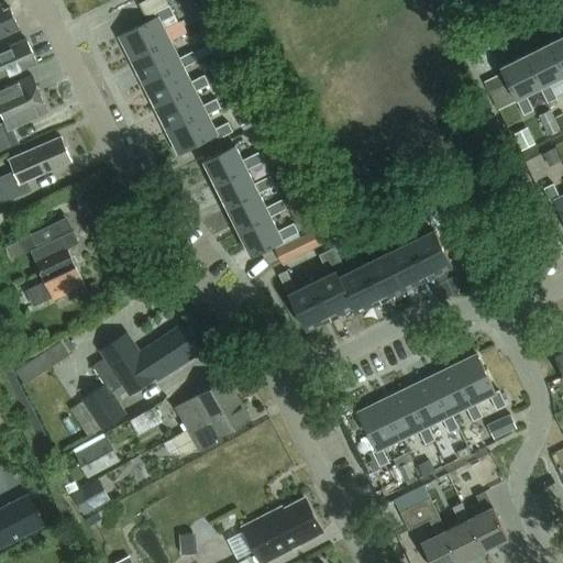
[(132,58),(170,39),(187,31),(181,20),(165,28),(162,21),(175,14),(168,1),(167,0),(145,0),(139,3),(147,21),(120,34),(132,58)]
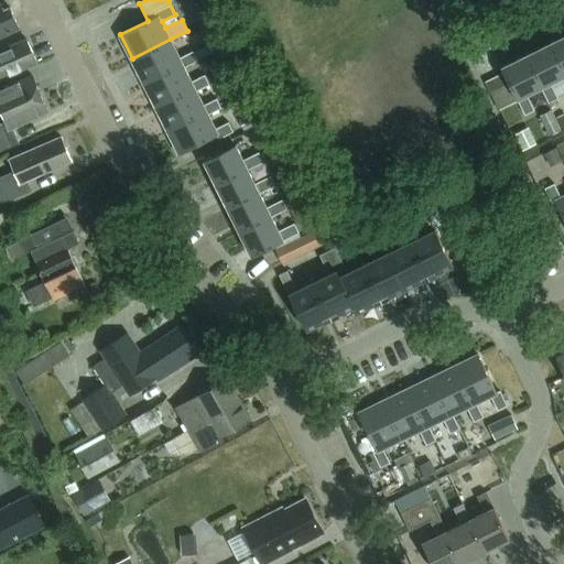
[(0,35),(19,26),(9,8),(3,10),(1,6),(0,6),(0,35)]
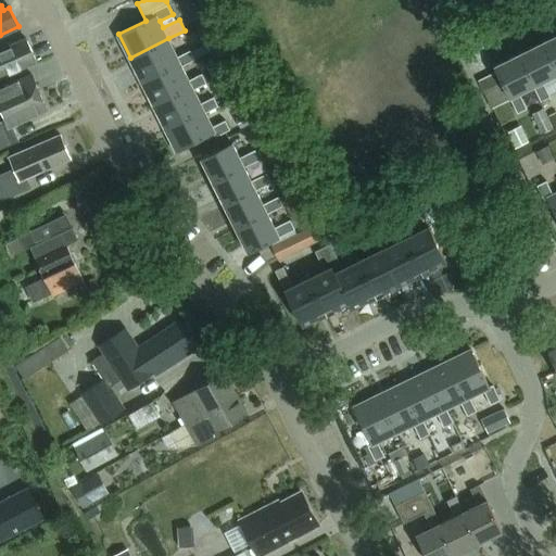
[(555,35),(542,42),(555,72),(555,35)]
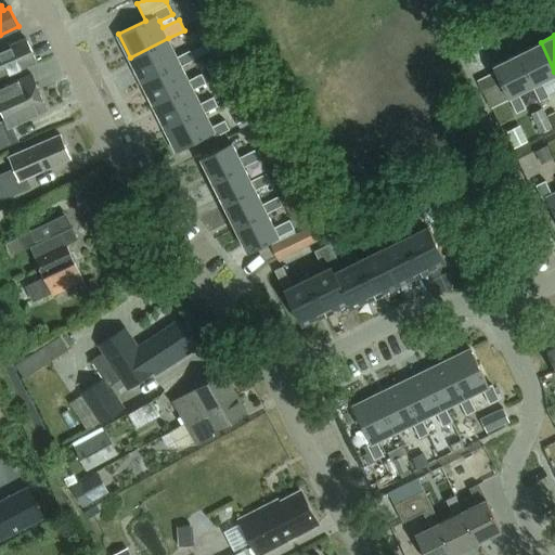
[(0,76),(38,61),(27,37),(0,48),(0,76)]
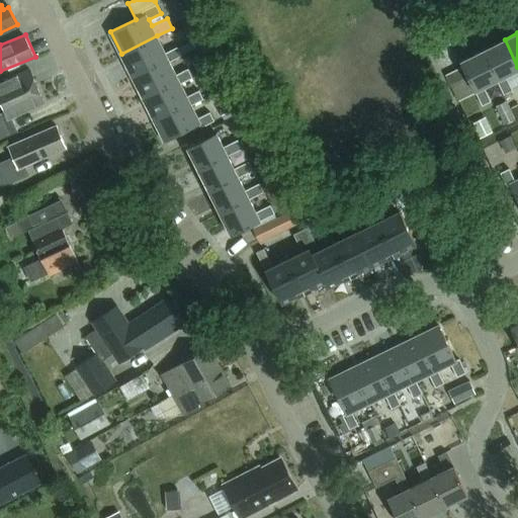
[(168,58),(170,62),(200,46),(196,36),(165,53),(157,35),(121,54),(133,76),(168,58)]
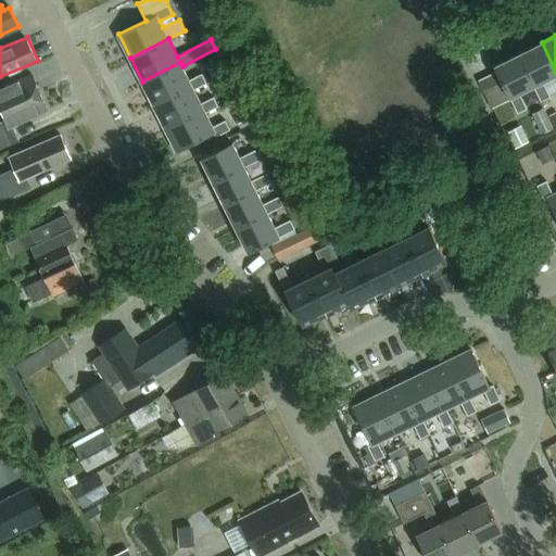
[(555,72),(542,42),(518,54),(533,85),(542,101),(551,96),(543,80),(555,74),(555,72)]
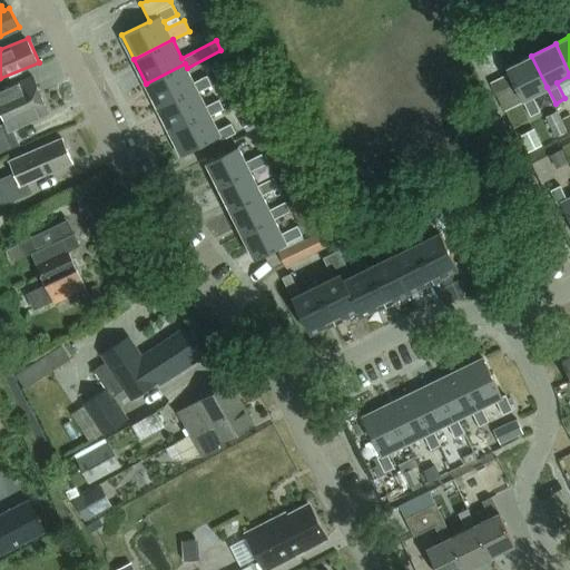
[(502,77),(498,79),(511,105),(523,99),(531,116),(541,110),(533,95),(547,87),(531,56),(500,71),(502,77)]
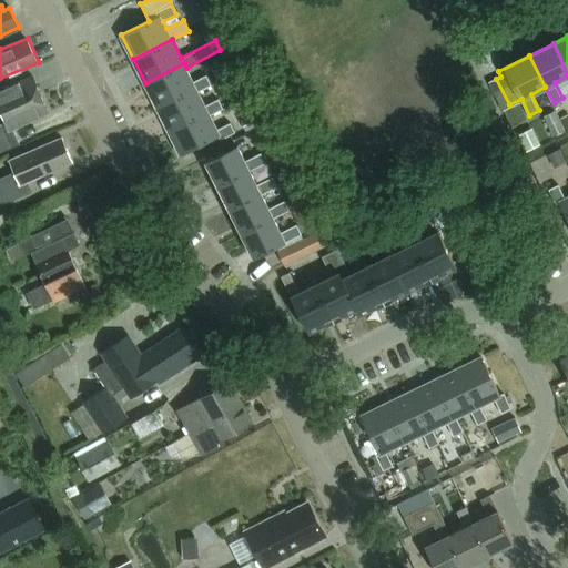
[(184,63),(145,83),(158,108),(196,88),(198,91),(212,84),(206,74),(193,81),(186,68),(184,63)]
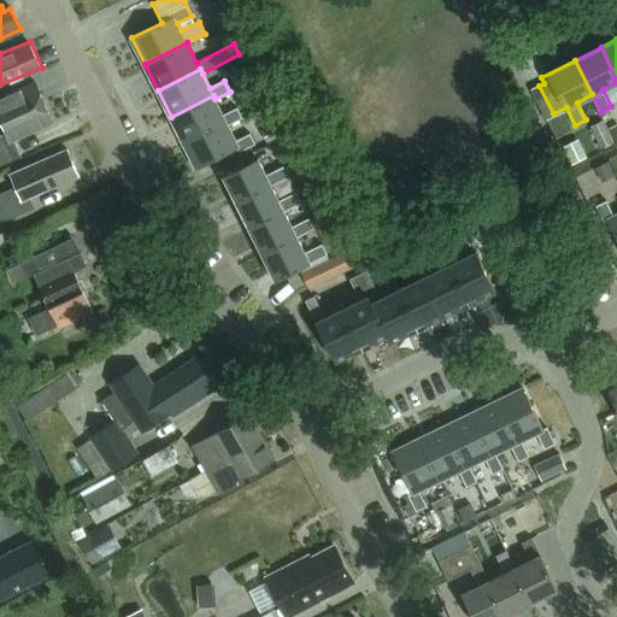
[(0,113),(3,121),(45,101),(36,82),(0,98),(0,113)]
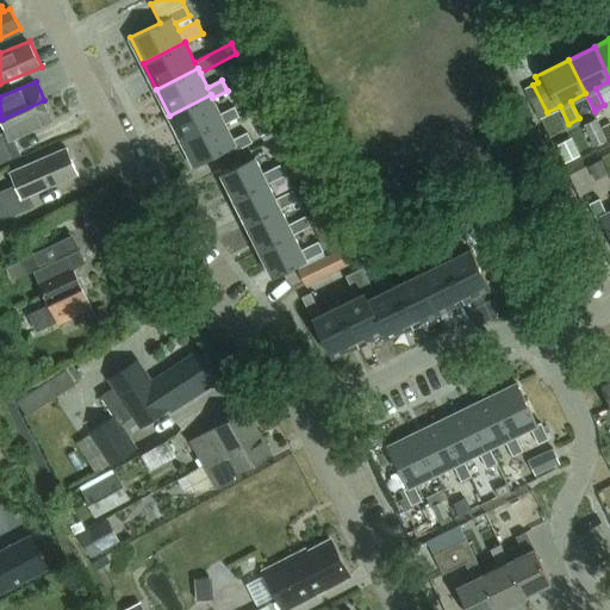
[(211,94),(169,116),(181,141),(224,119),(225,123),(241,116),(235,106),(221,113),(212,98),(211,94)]
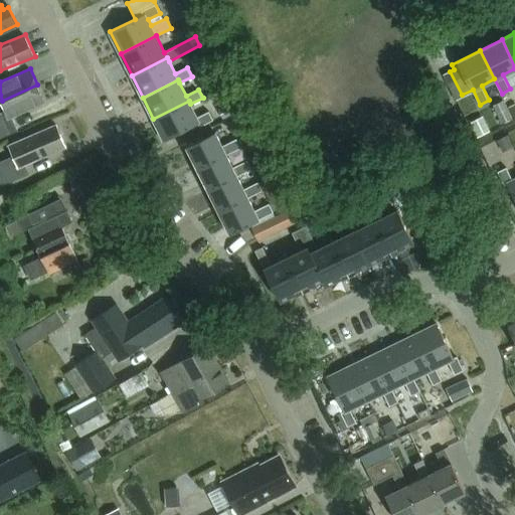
[(11,116),(44,101),(37,84),(2,101),(7,111),(0,114),(0,138),(17,131),(11,116)]
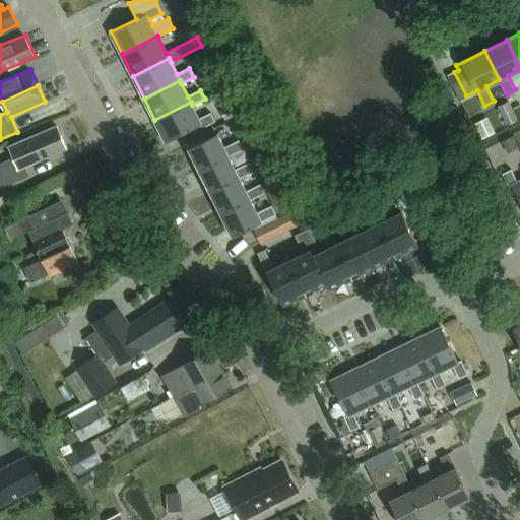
[(191,102),(154,120),(166,141),(200,124),(202,127),(215,121),(211,112),(198,118),(192,105),(191,102)]
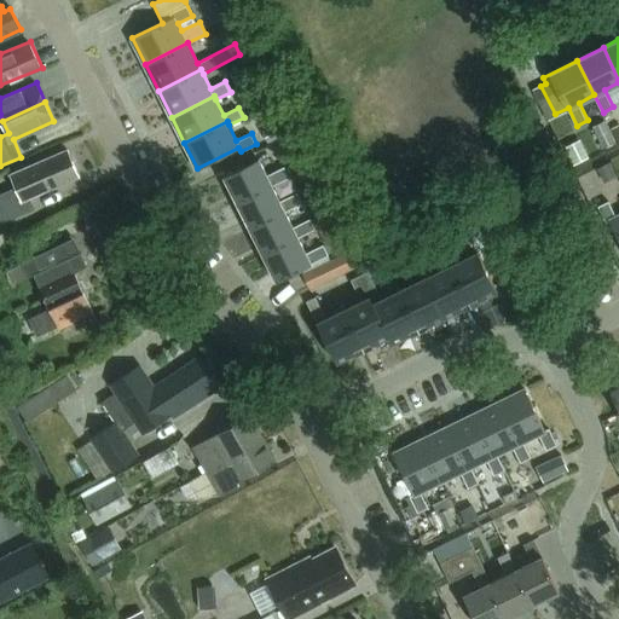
[(593,127),(603,148),(615,142),(605,121),(593,127)]
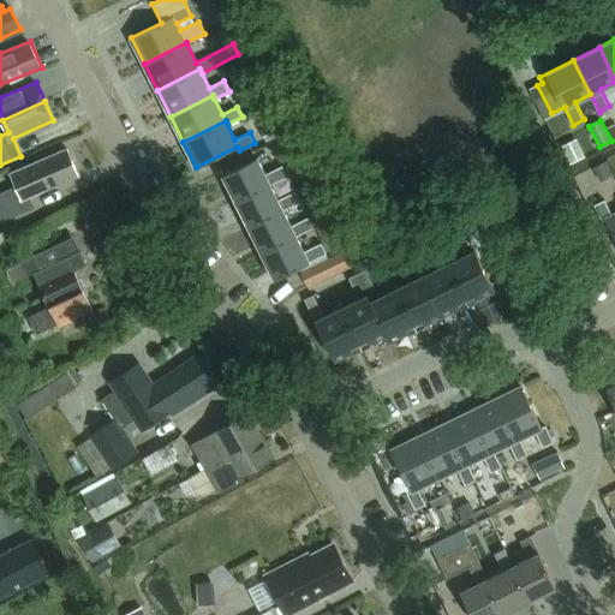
[(79,174),(67,148),(11,173),(17,185),(0,192),(0,221),(36,207),(31,195),(79,174)]
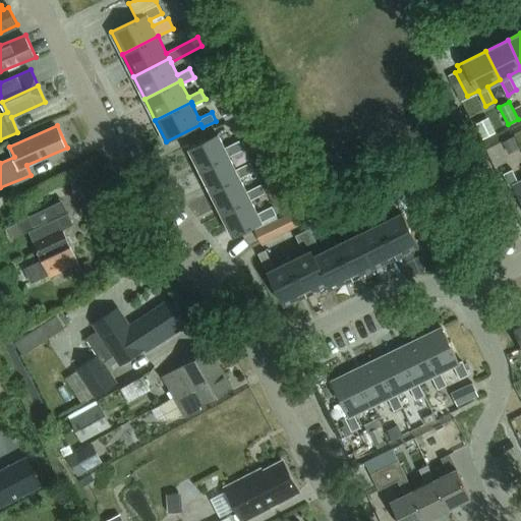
[(261,138),(256,130),(239,138),(243,147),(261,138)]
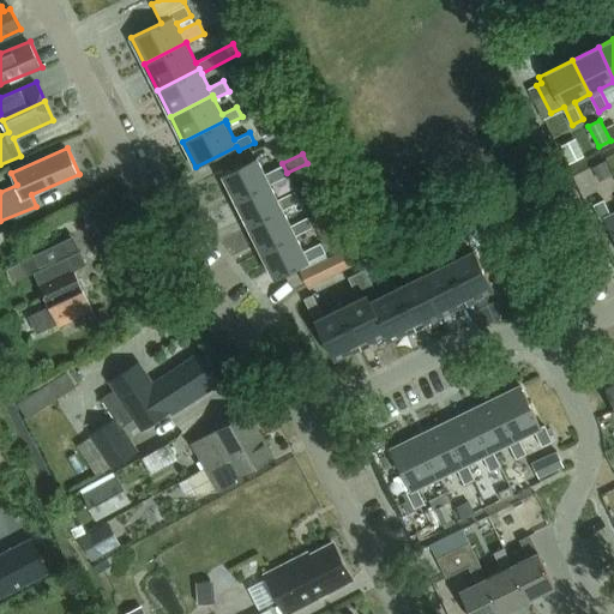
[(257,157),(223,174),(236,200),(270,184),(288,175),(282,164),(265,173),(257,157)]
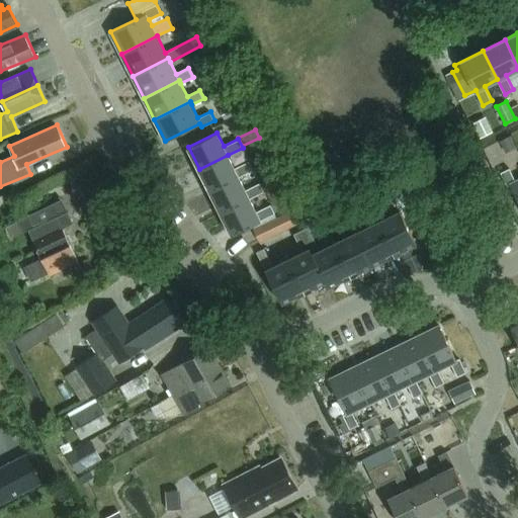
[(515,145),(511,137),(501,141),(505,149),(515,145)]
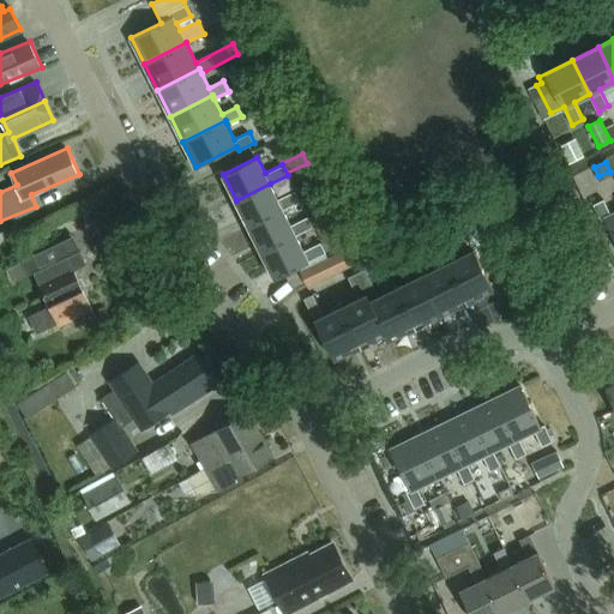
[(270,184),(236,200),(250,227),(283,210),(301,200),(295,191),(278,199),(270,184)]
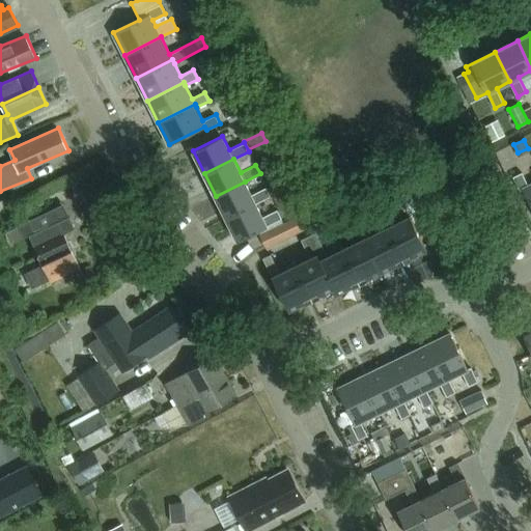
[(523,172),(513,176),(521,191),(524,189),(530,203),(530,184),(529,185),(523,172)]
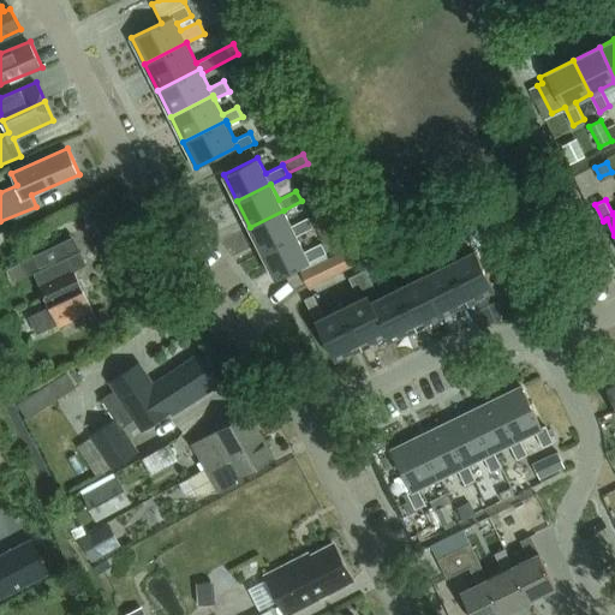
[(284,210),(250,227),(263,252),(297,236),(314,227),(309,216),(292,225),(284,210)]
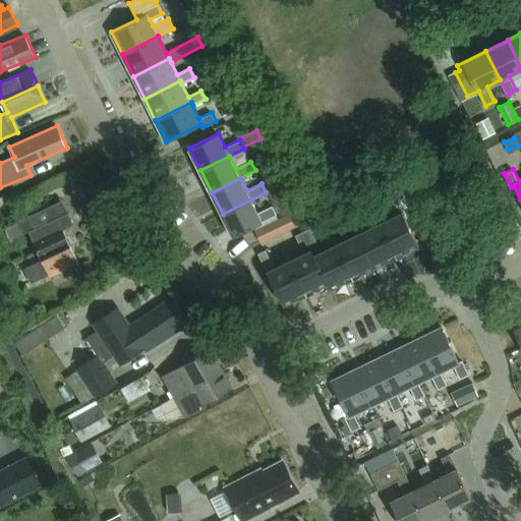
[(395,216),(381,223),(397,255),(418,244),(403,212),(394,193),(387,197),(395,216)]
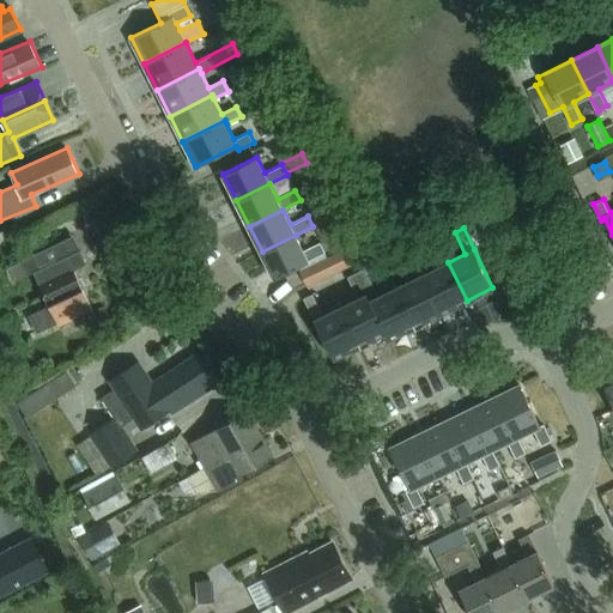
[(296,235),(262,252),(274,278),(326,252),(321,242),(303,250),(296,235)]
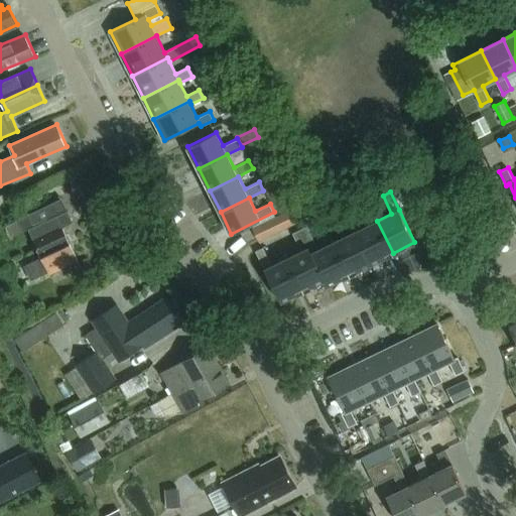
[(18,220),(6,225),(11,237),(28,229),(42,257),(28,264),(34,278),(48,272),(49,272),(79,259),(63,227),(74,222),(69,211),(34,227),(29,215),(25,207),(14,212),(18,220)]
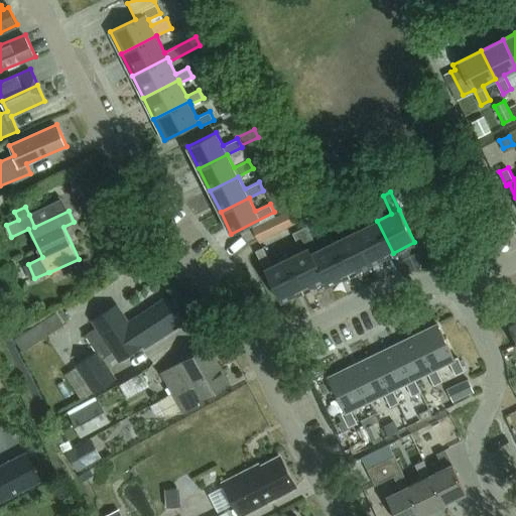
[(291,209),(252,229),(258,241),(297,222),(291,209)]
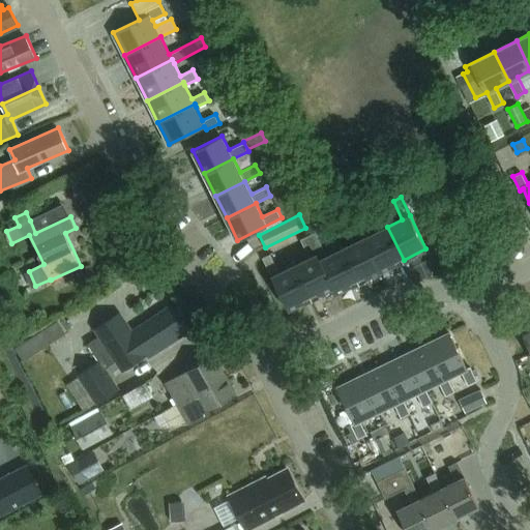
[(363,215),(355,218),(381,271),(404,260),(387,227),(372,234),(363,215)]
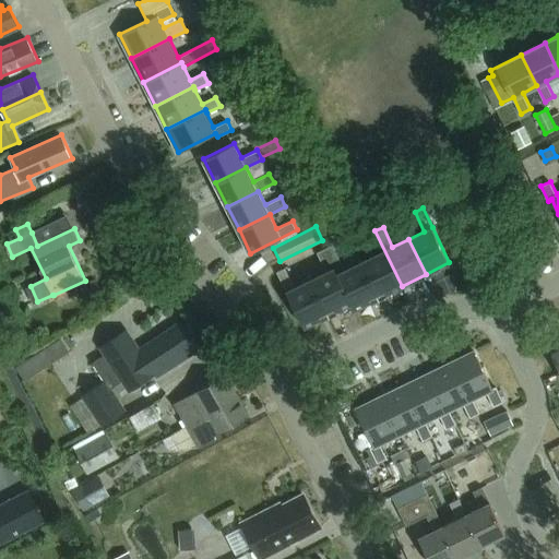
[(377,254),(361,262),(378,297),(402,286),(375,230),(367,235),(377,254)]
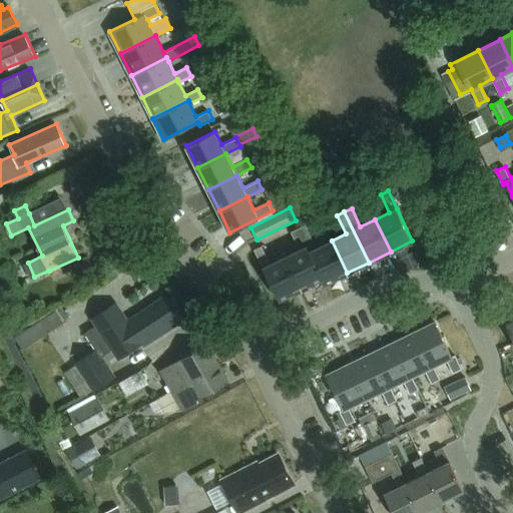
[(306,224),(298,227),(323,279),(325,284),(347,273),(332,240),(317,247),(306,224)]
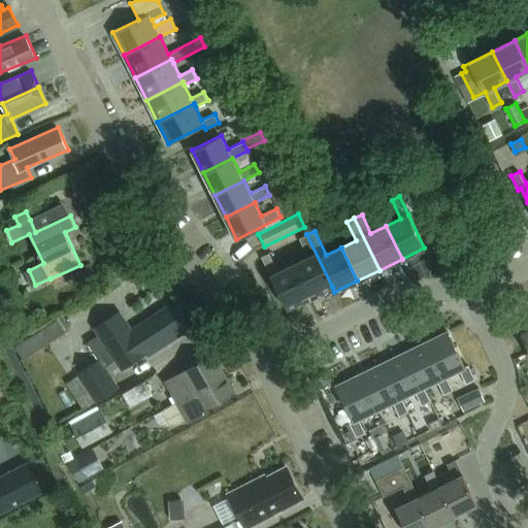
[(308,257),(293,264),(309,297),(332,287),(306,234),(299,238),(308,257)]
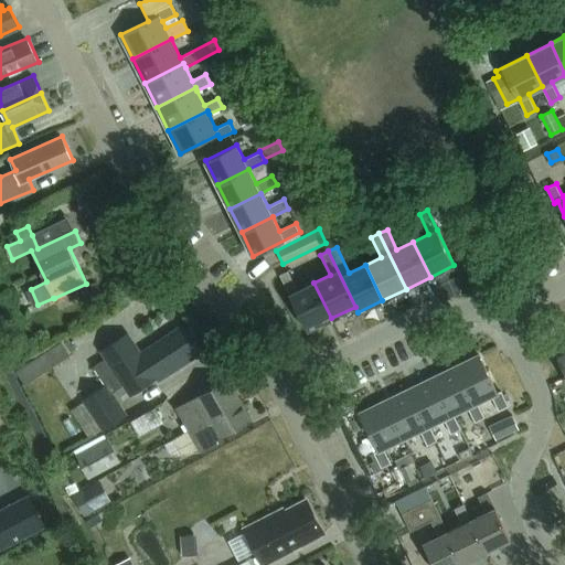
[(288,270),(280,275),(290,295),(308,330),(331,318),(313,283),(298,290),(288,270)]
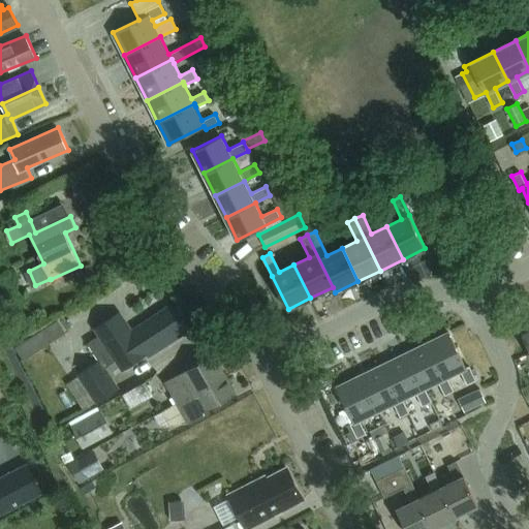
[(98,360),(78,374),(79,376),(96,402),(97,403),(119,389),(112,377),(147,353),(149,355),(191,328),(174,302),(131,330),(119,311),(94,328),(99,335),(87,343),(98,360)]
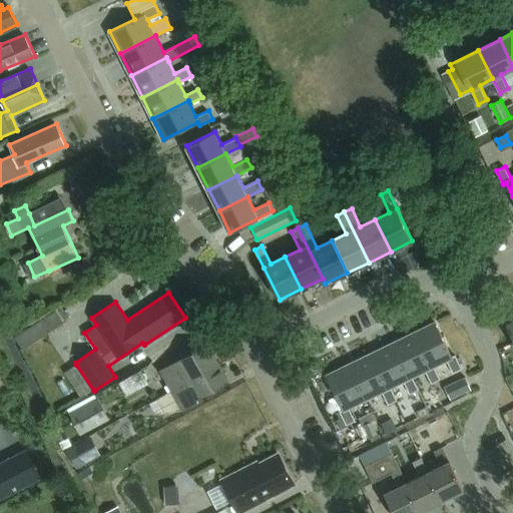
[(435,322),(414,332),(431,368),(434,366),(447,360),(453,372),(462,368),(455,355),(452,356),(435,322)]
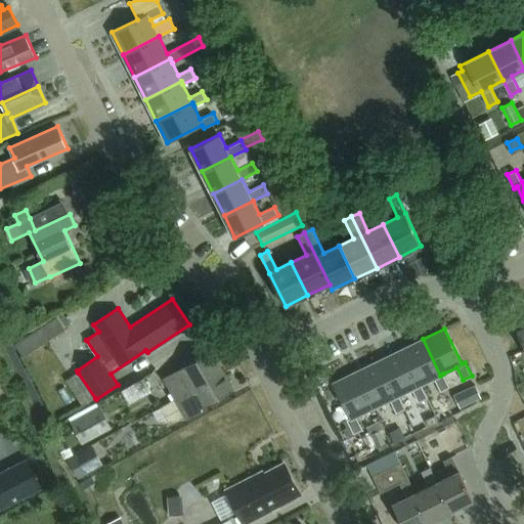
[(423,339),(400,350),(419,386),(422,385),(435,378),(441,391),(449,387),(443,374),(440,376),(423,339)]
